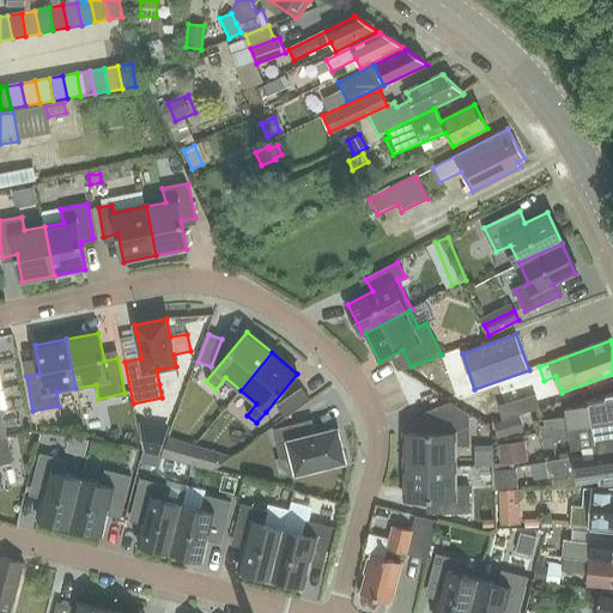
[(277,406),(285,418),(310,401),(302,389),(277,406)]
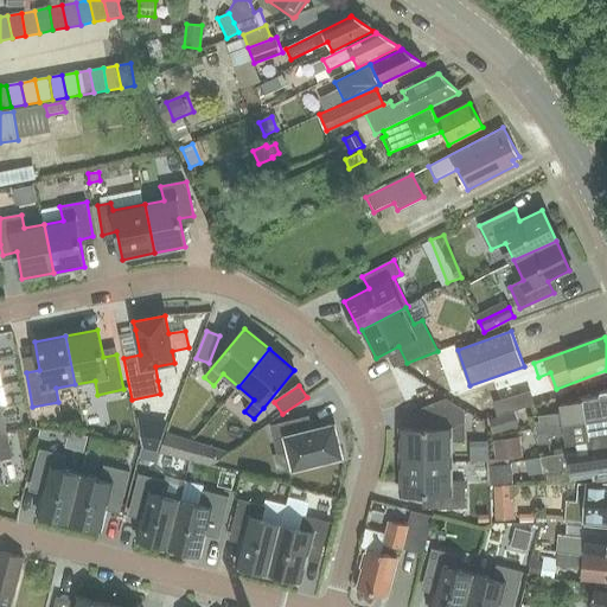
[(536,427),(606,416),(606,389),(600,390),(600,393),(580,396),(581,398),(560,403),(561,413),(544,415),(545,421),(535,422),(536,427)]
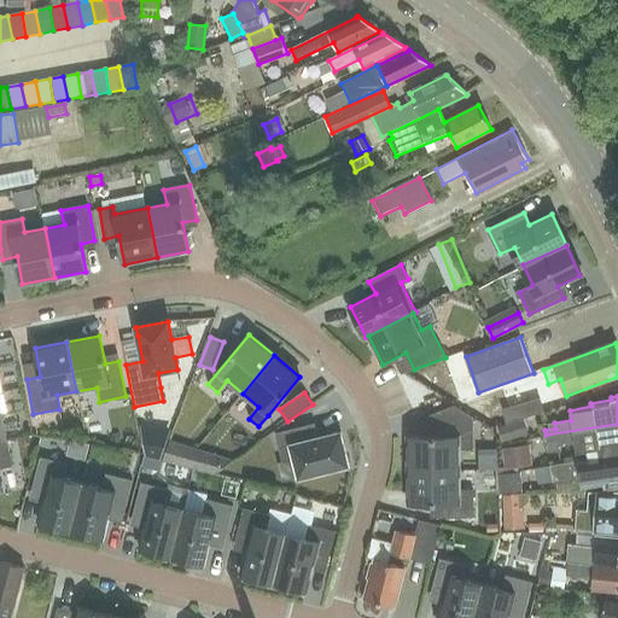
[(542,413),(538,400),(502,410),(506,425),(542,413)]
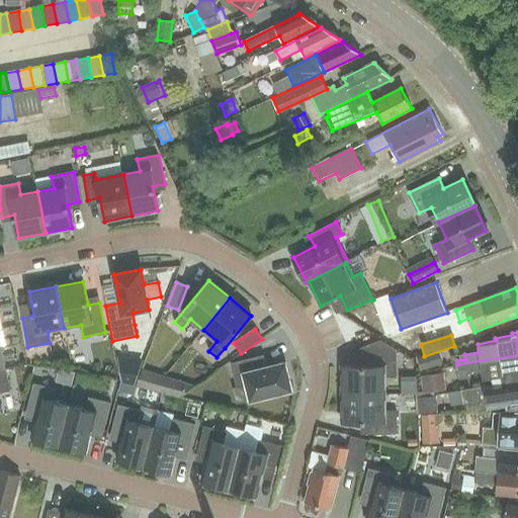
[(365,345),(365,366),(341,366),(341,394),(383,394),(383,377),(396,377),(397,351),(381,340),(365,345)]
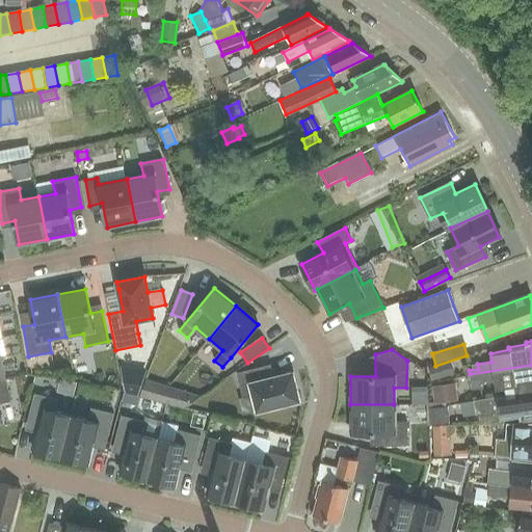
[(454,376),(450,364),(428,370),(432,382),(454,376)]
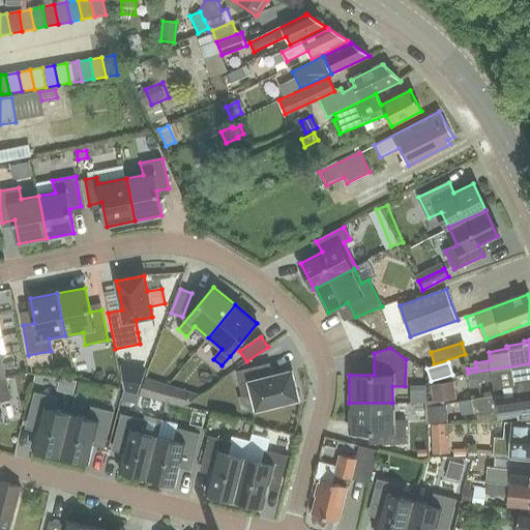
[(270,363),(235,373),(241,396),(249,394),(254,410),(254,411),(298,400),(291,370),(272,374),(270,363)]
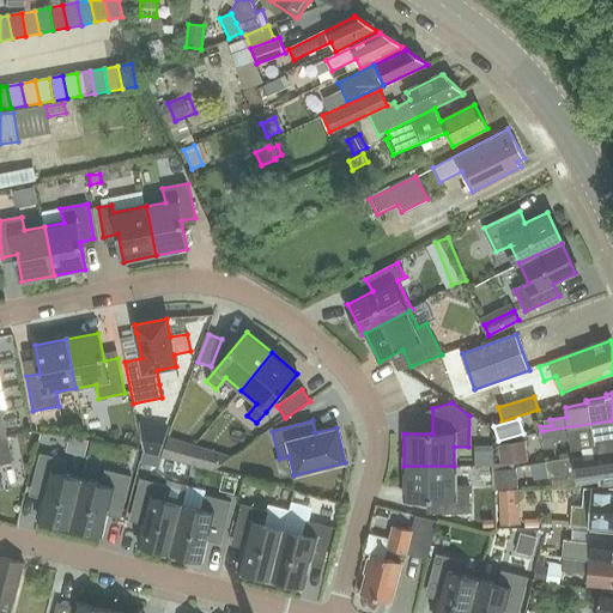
[(595,457),(612,454),(612,420),(541,431),(521,435),(522,441),(542,438),(544,449),(554,448),(553,442),(570,439),(572,447),(594,443),(595,456),(595,457)]
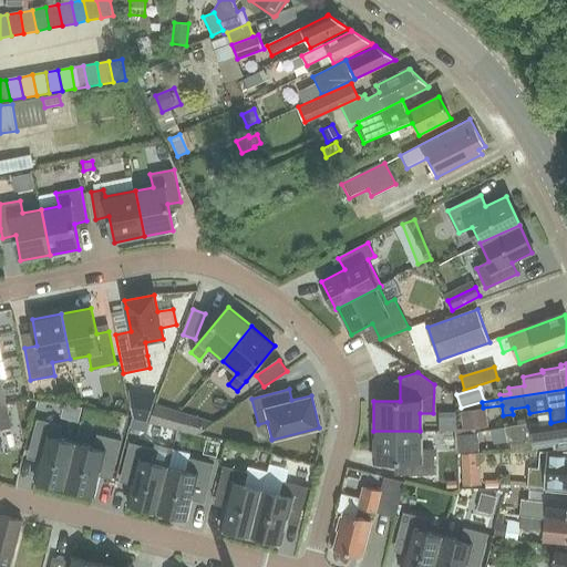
[(0,450),(1,450),(0,442),(0,430),(11,429),(6,404),(0,404),(0,450)]
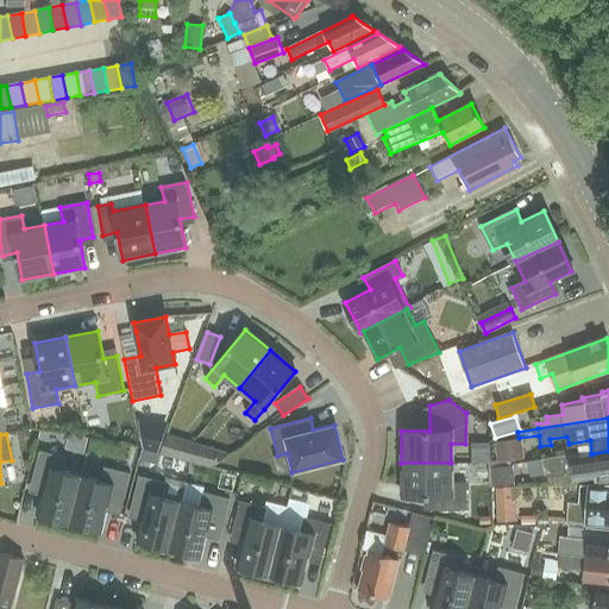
[(521,439),(495,441),(497,462),(523,459),(521,439)]
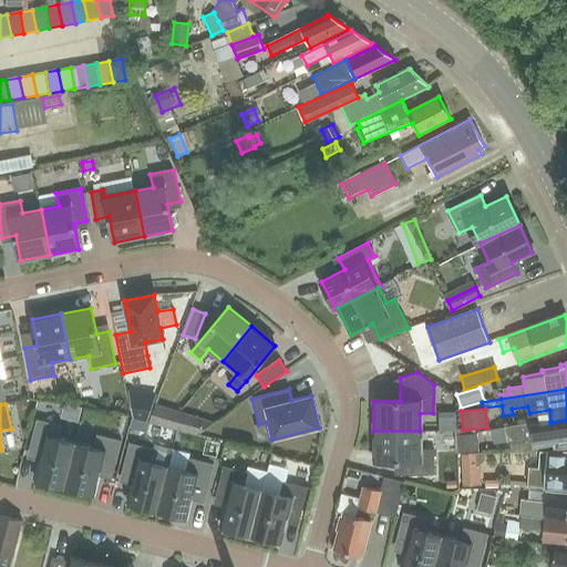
[(178,414),(166,430),(195,436),(212,423),(178,414)]
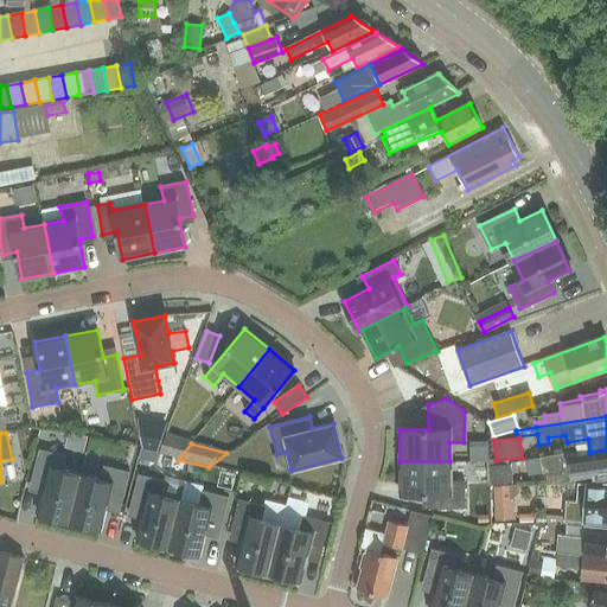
[(141,448),(139,458),(157,462),(159,453),(141,448)]
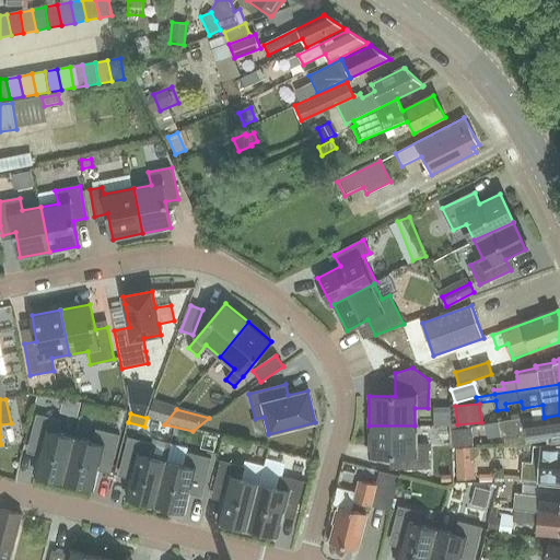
[(548,442),(559,440),(559,415),(544,418),(544,417),(534,419),(533,416),(486,422),(488,436),(526,431),(527,440),(547,436),(548,442)]
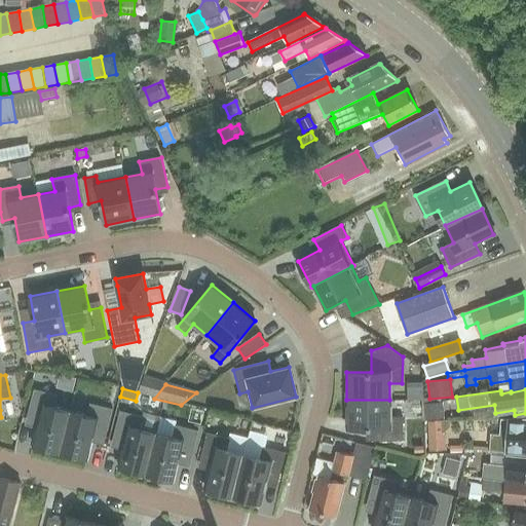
[(61,453),(71,411),(44,404),(46,398),(34,395),(27,424),(38,427),(34,446),(61,453)]
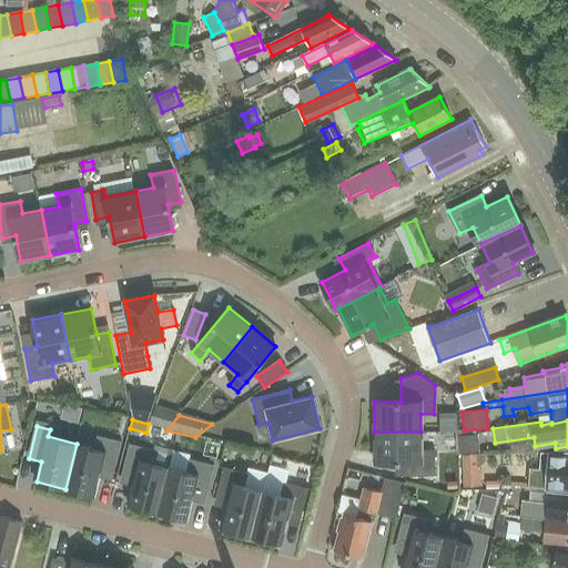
[(374,432),(374,463),(389,463),(394,463),(401,463),(402,476),(434,475),(434,450),(421,449),(421,432),(374,432)]
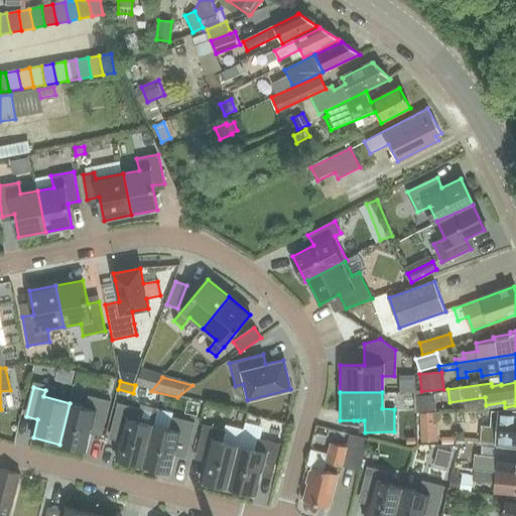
[(431,395),(416,396),(417,411),(433,409),(431,395)]
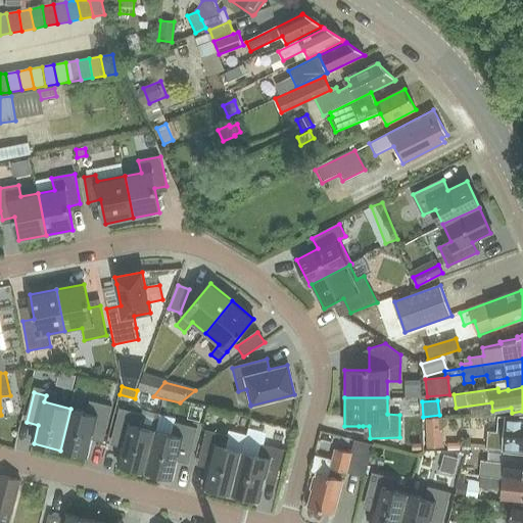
[(97,416),(70,409),(60,450),(87,457),(92,439),(104,442),(111,412),(99,409),(97,416)]
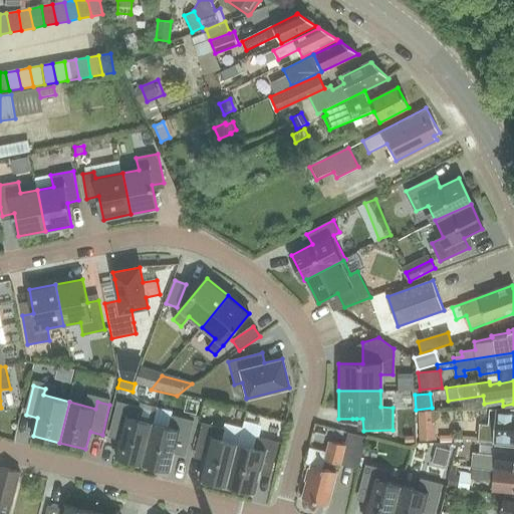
[(121,440),(116,457),(144,464),(154,423),(127,417),(130,410),(117,407),(109,437),(121,440)]
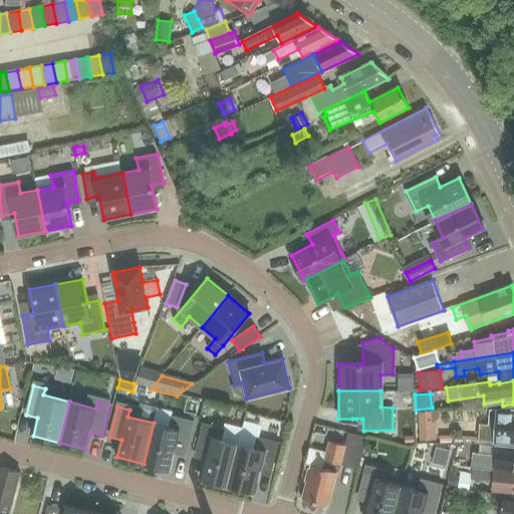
[(513,411),(498,410),(498,411),(493,410),(492,415),(497,415),(496,427),(481,425),(479,441),(513,443),(513,411)]
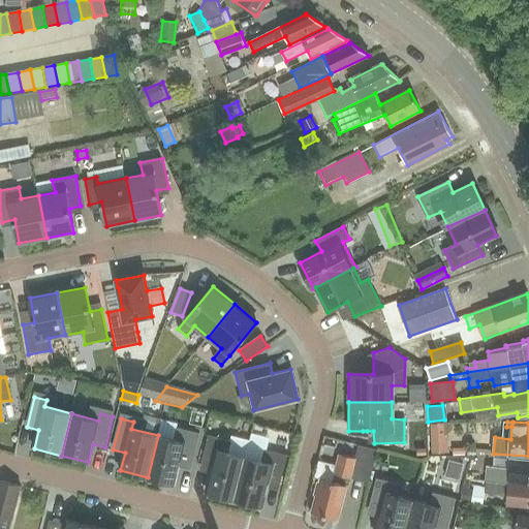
[(185,442),(158,435),(148,477),(175,485),(180,466),(191,469),(199,438),(187,435),(185,442)]
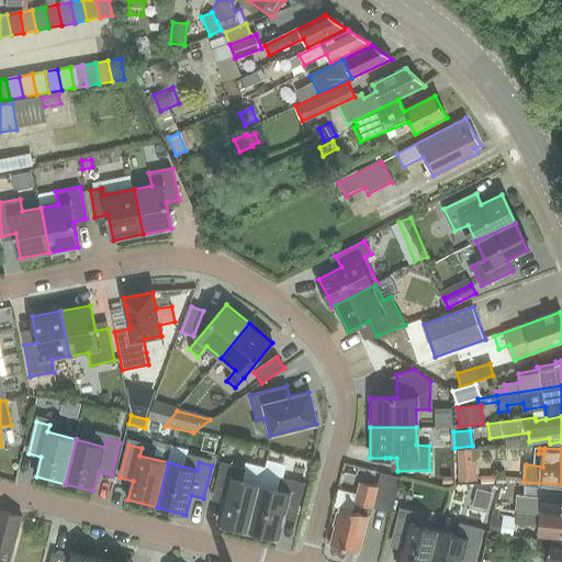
[(226,498),(220,524),(249,530),(260,486),(243,482),(246,469),(222,463),(213,495),(226,498)]
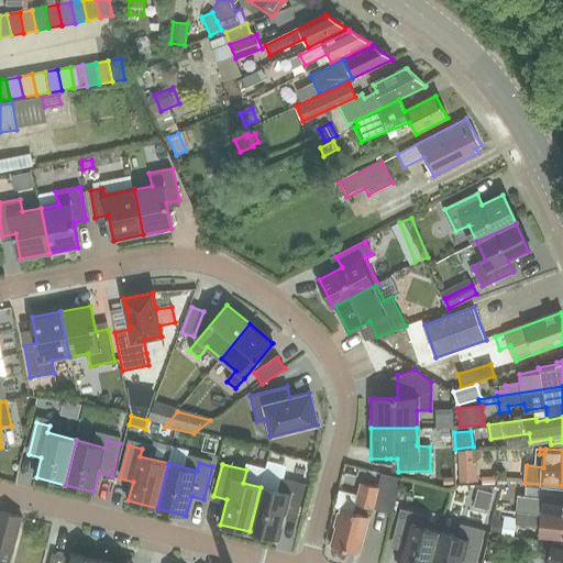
[(337,527),(332,545),(360,553),(368,517),(371,508),(373,509),(375,503),(394,507),(400,479),(381,474),(377,488),(362,484),(359,495),(356,505),(354,512),(341,509),(340,515),(338,514),(334,527),(337,527)]
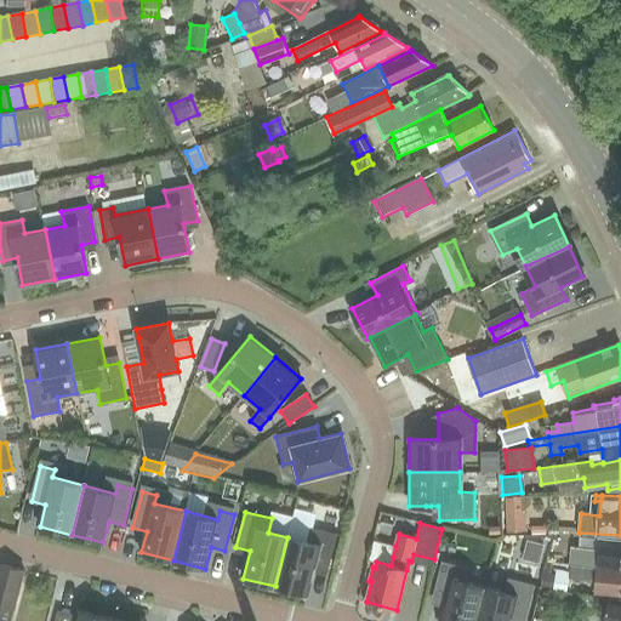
[(307,542),(288,537),(275,586),(307,594),(314,567),(328,570),(337,535),(311,528),(307,542)]
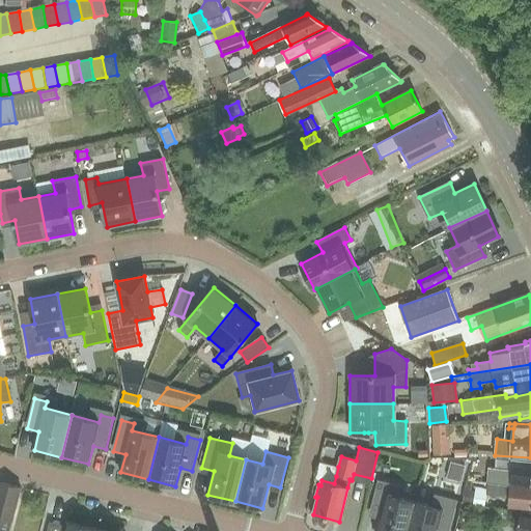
[(456,458),(451,475),(466,479),(471,463),(456,458)]
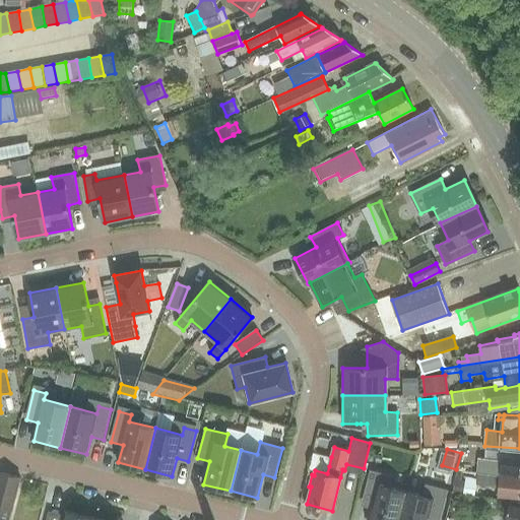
[(519,475),(519,453),(503,452),(485,450),(484,460),(477,459),(476,472),(477,472),(519,475)]
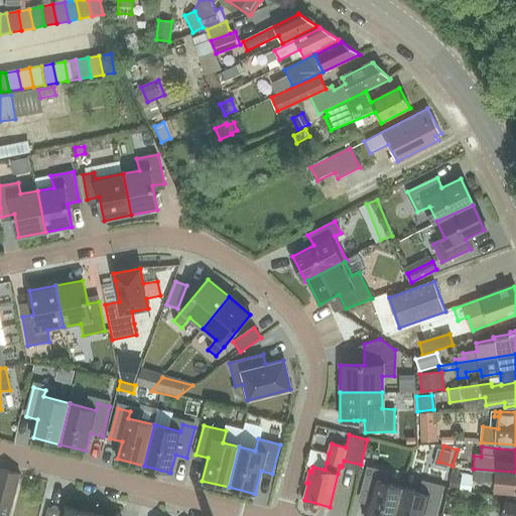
[(366,466),(359,495),(372,498),(370,504),(367,515),(394,515),(402,487),(385,482),(388,471),(366,466)]
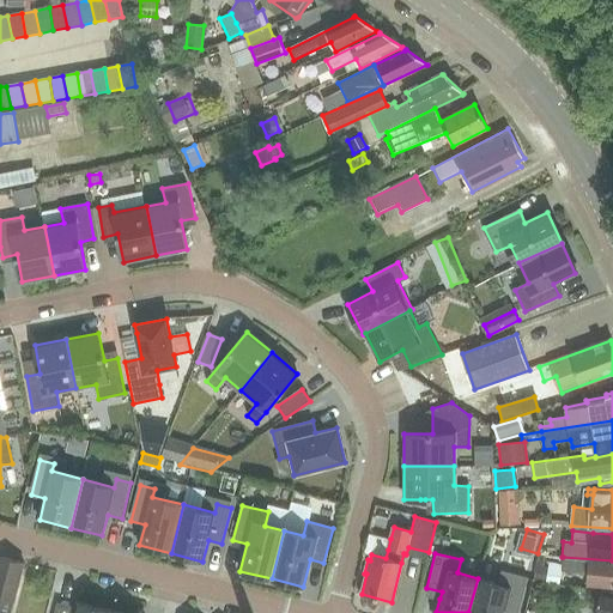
[(11,612),(14,604),(24,564),(0,557),(0,612),(11,612)]
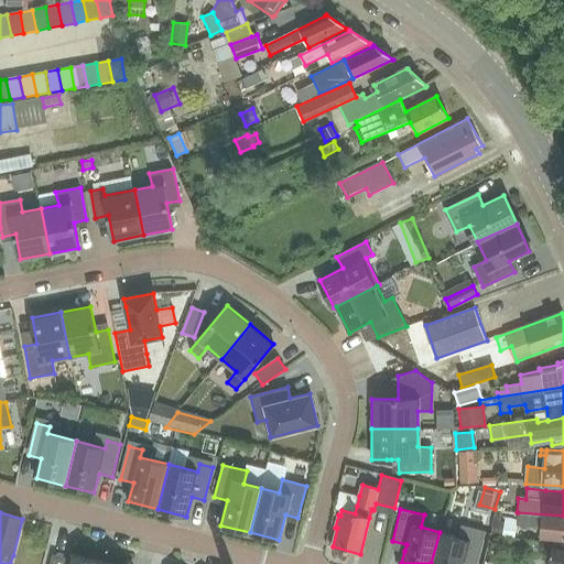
[(563,540),(563,516),(518,512),(517,525),(542,528),(541,539),(563,540)]
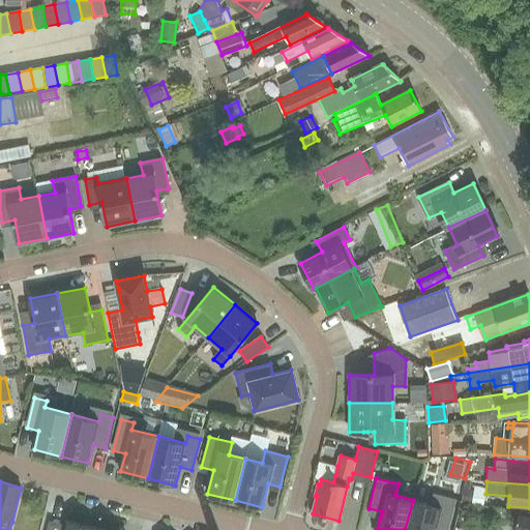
[(474,490),(472,503),(483,505),(486,489),(474,488),(474,490)]
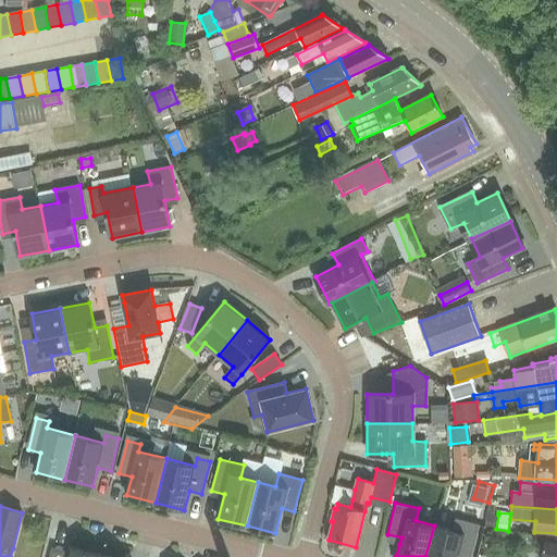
[(487,514),(485,528),(496,529),(498,515),(487,514)]
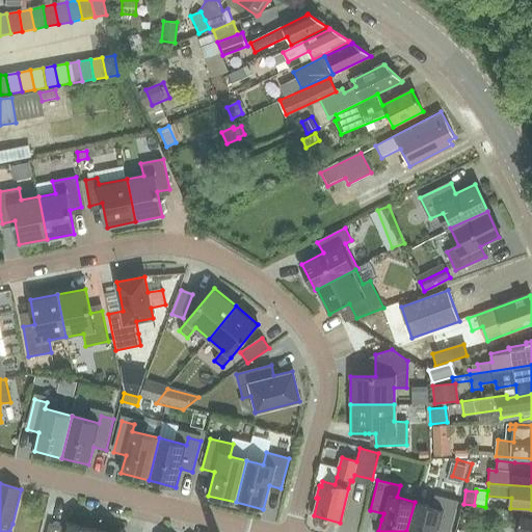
[(415,502),(406,531),(435,531),(437,527),(453,531),(460,501),(434,495),(431,506),(415,502)]
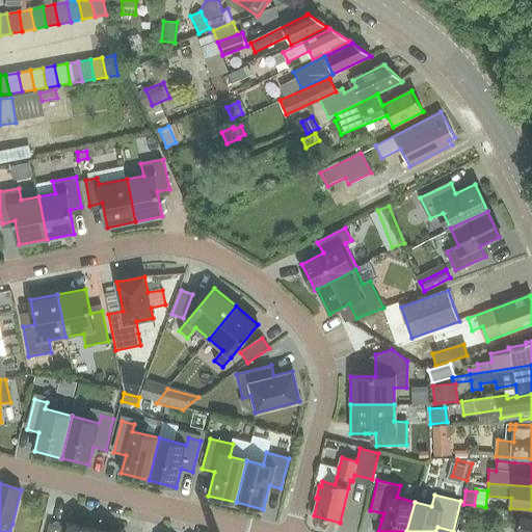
[(489,519),(500,520),(519,521),(515,531),(531,531),(531,513),(522,511),(500,509),(489,509),(489,519)]
